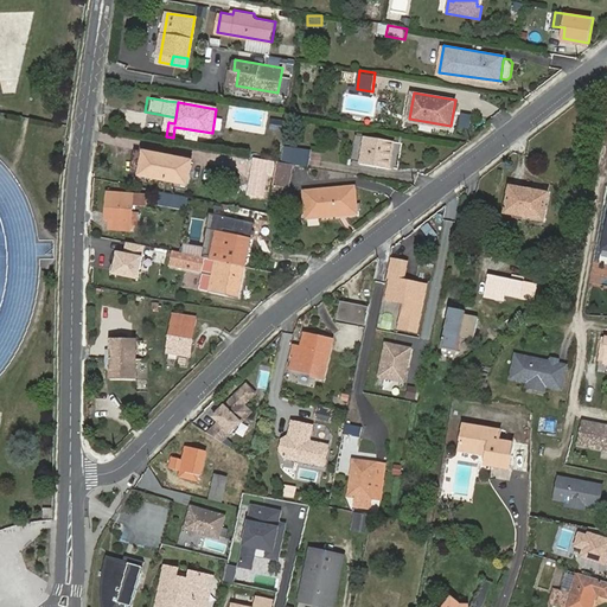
[(272,119),(270,131),(285,132),(285,119),(272,119)]
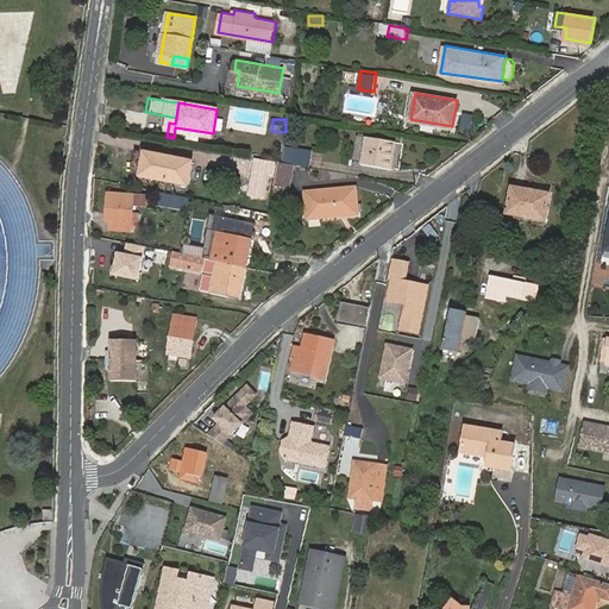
[(369,135),(359,133),(356,162),(364,163),(369,135)]
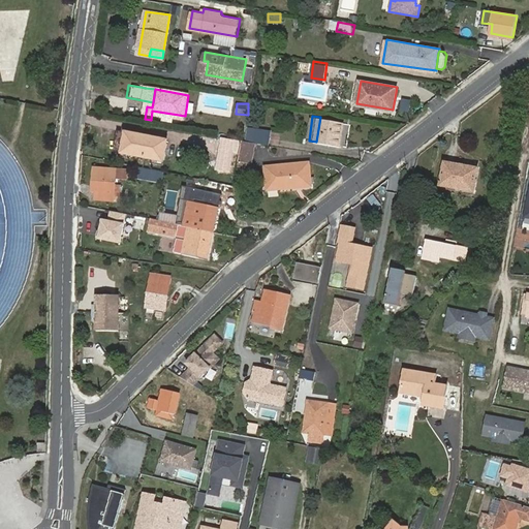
[(342,146),(345,121),(320,117),(316,142),(342,146)]
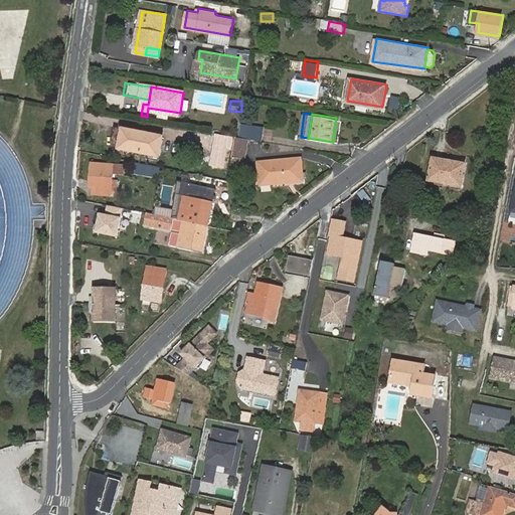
[(250,139),(265,141),(267,126),(250,124),(248,138),(250,139)]
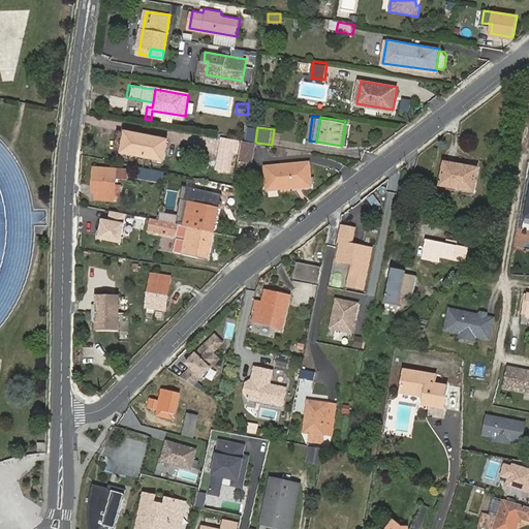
[(166,159),(169,138),(128,131),(125,152),(166,159)]
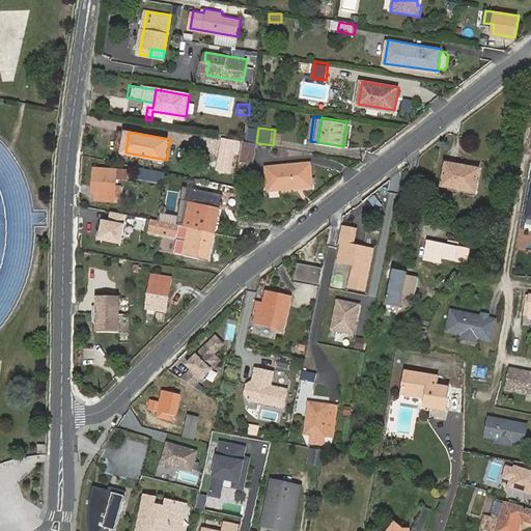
[(239,140),(218,136),(213,169),(228,172),(231,152),(236,152),(239,140)]
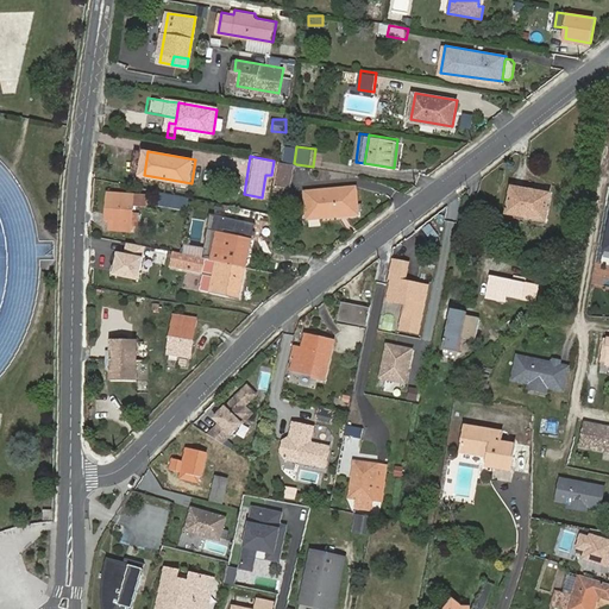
[(294,163),(281,161),(276,161),(272,183),(293,187),(296,164),(294,163)]
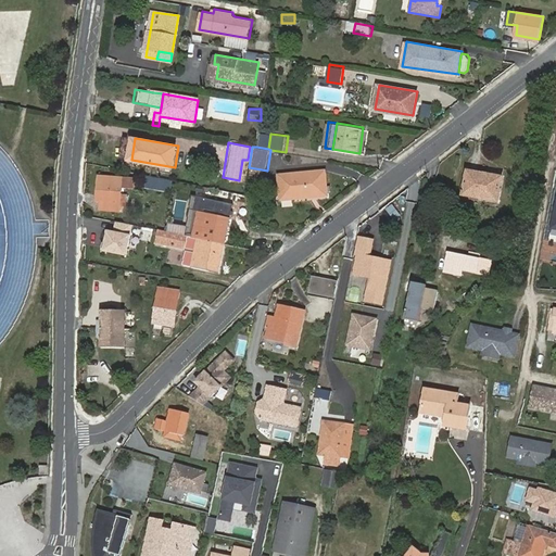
[(293,192),(294,198),(330,193),(327,169),(282,176),(285,192),(293,192)]
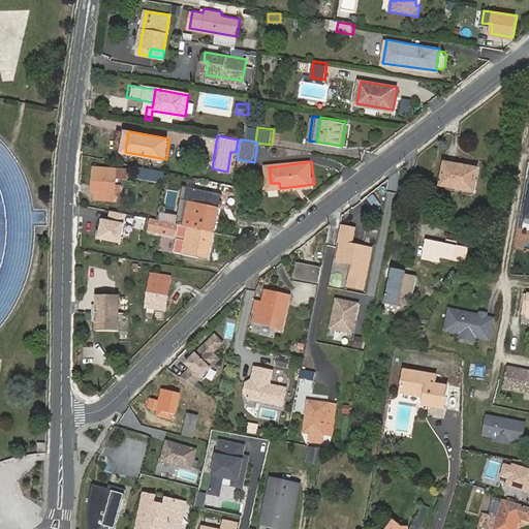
[(474,191),(478,168),(444,162),(440,186),(474,191)]
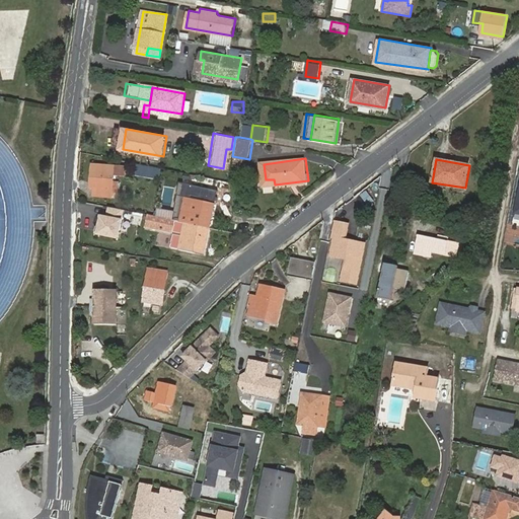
[(162,167),(139,162),(138,172),(160,176),(160,174),(162,167)]
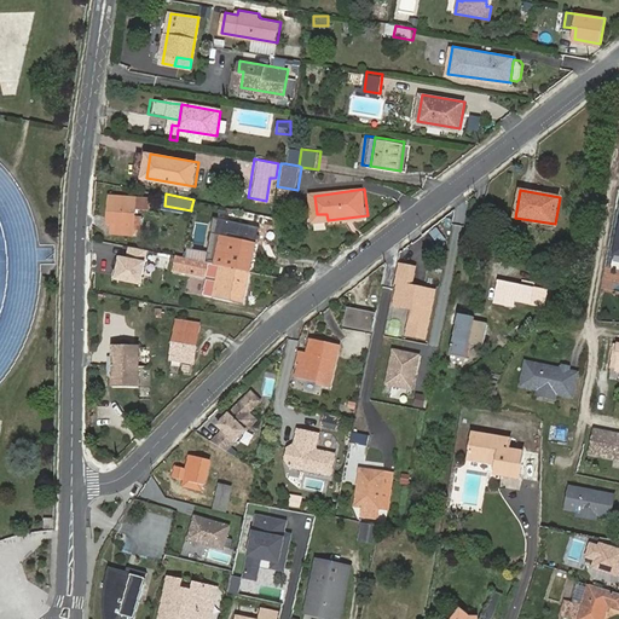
[(111,196),(109,219),(115,219),(114,226),(113,235),(134,237),(134,229),(144,229),(144,215),(136,214),(137,208),(148,209),(149,200),(111,196)]
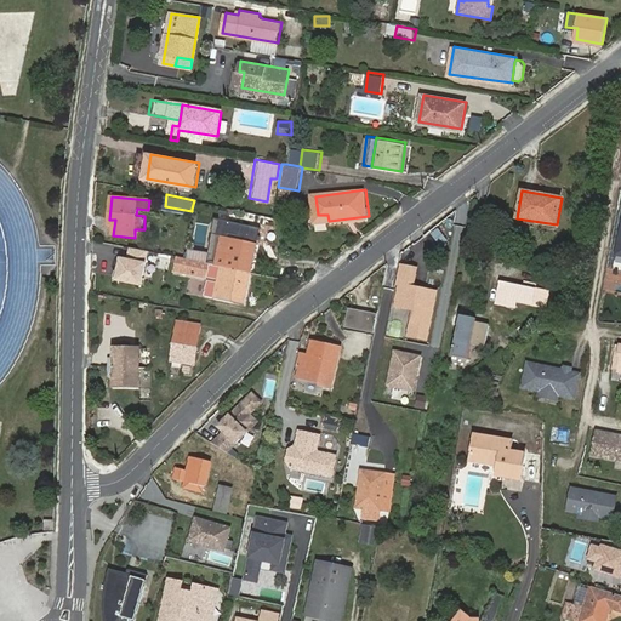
[(211,212),(212,203),(194,200),(192,209),(211,212)]
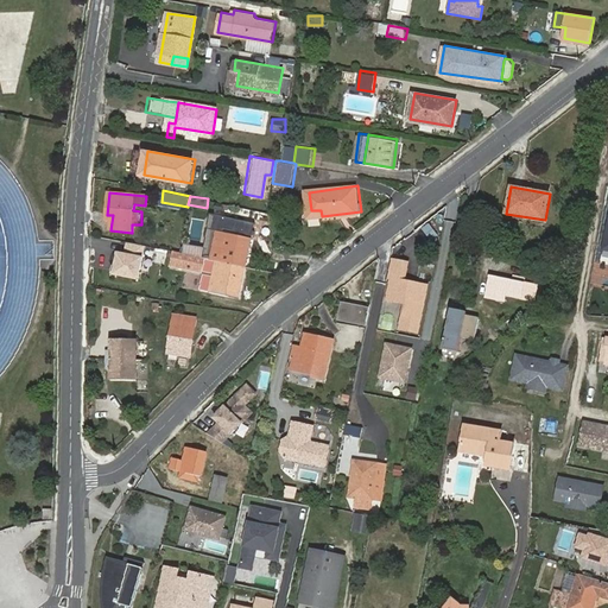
[(220,258),(249,264),(254,233),(234,230),(236,211),(217,209),(215,227),(220,228),(215,257),(220,258)]
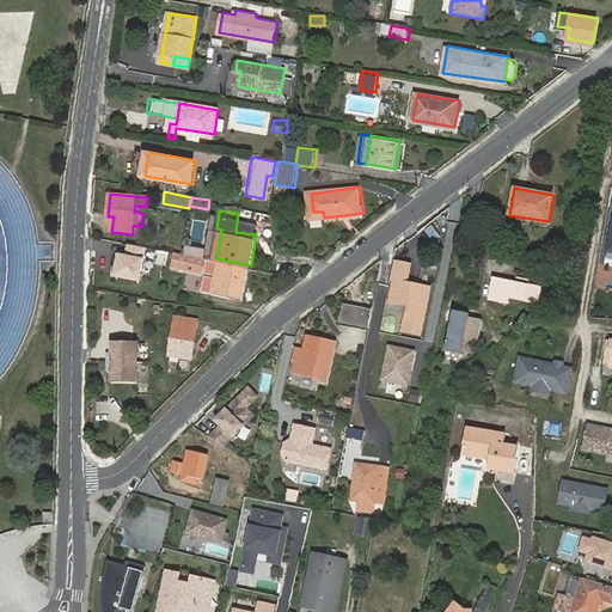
[(146,248),(127,244),(124,255),(117,254),(112,276),(139,282),(146,248)]
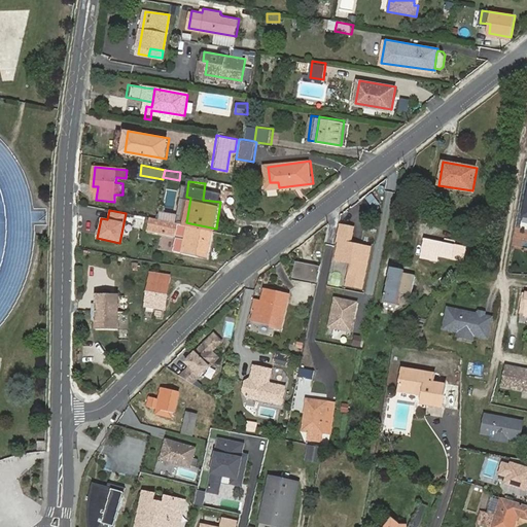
[(180,221),(152,217),(150,229),(178,233),(180,221)]
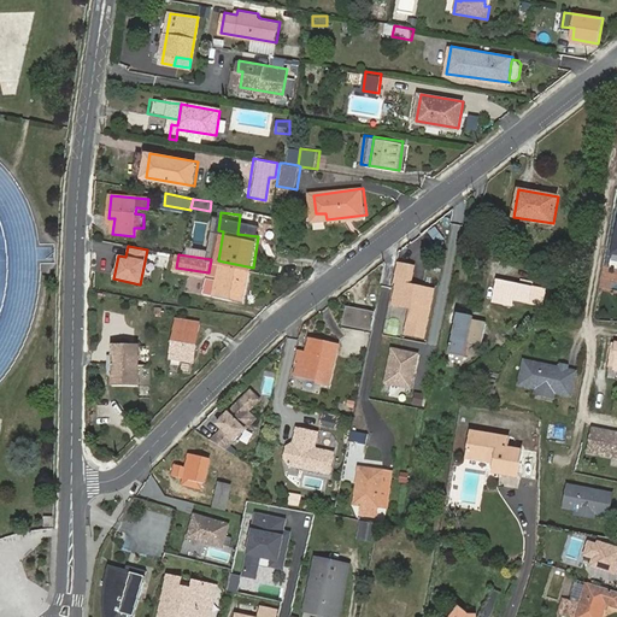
[(209,272),(211,278),(219,280),(223,262),(218,260),(211,259),(209,272)]
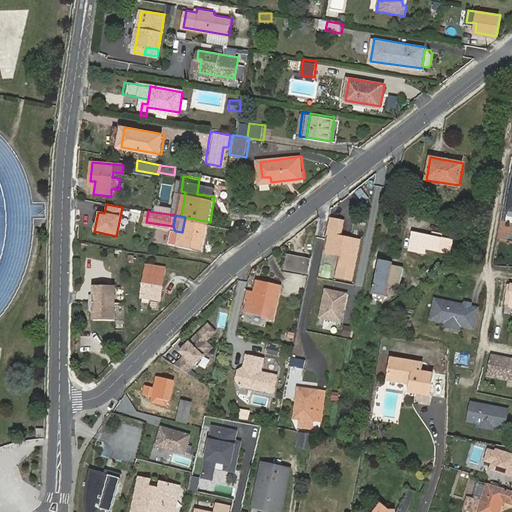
[(205,253),(210,222),(185,217),(182,232),(175,231),(172,246),(205,253)]
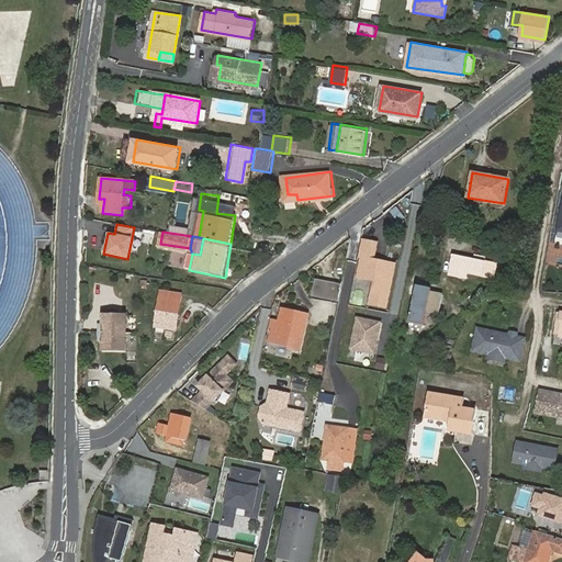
[(386,307),(396,263),(375,260),(379,242),(362,238),(359,257),(361,258),(358,277),(375,281),(371,305),(386,307)]
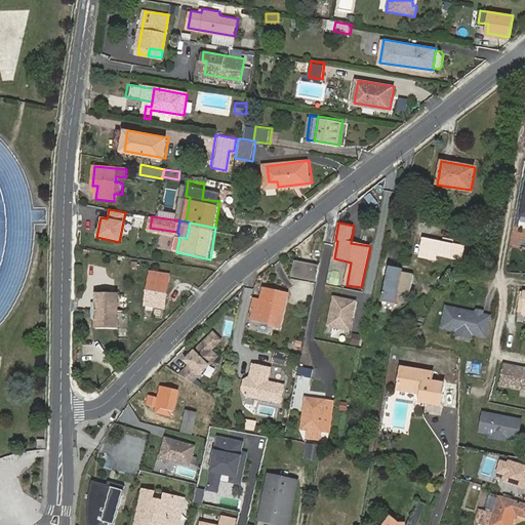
[(436,260),(439,241),(422,238),(419,257),(436,260)]
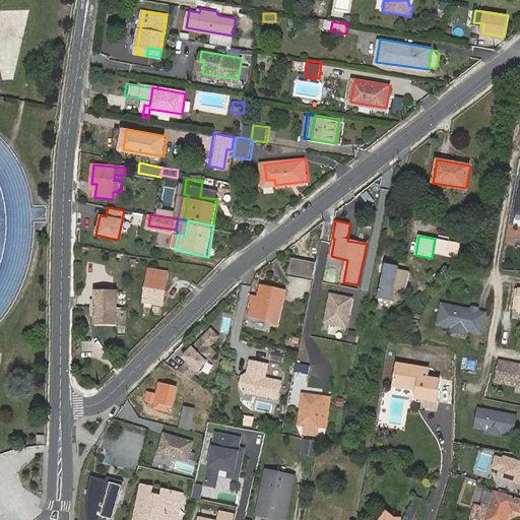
[(460,258),(463,243),(435,239),(432,258),(438,259),(439,254),(460,258)]
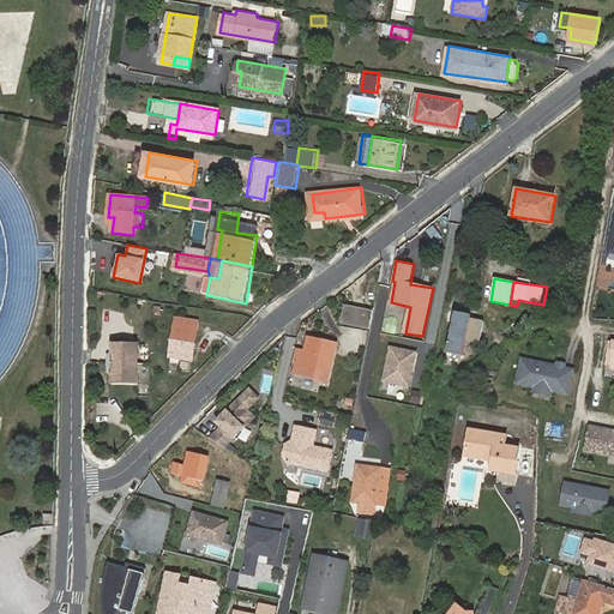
[(369,327),(373,314),(344,308),(342,321),(369,327)]
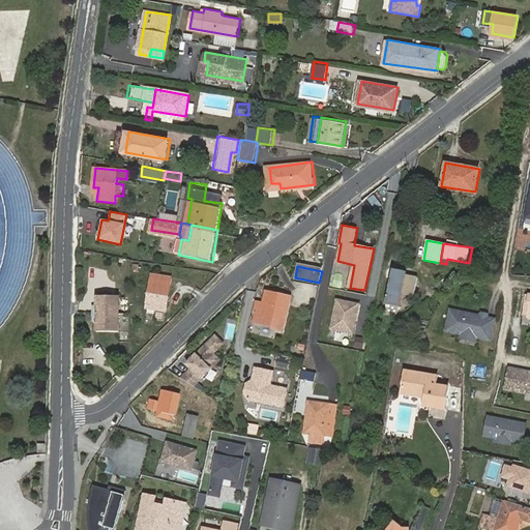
[(393,270),(386,305),(400,307),(403,295),(414,297),(418,277),(407,275),(407,272),(393,270)]
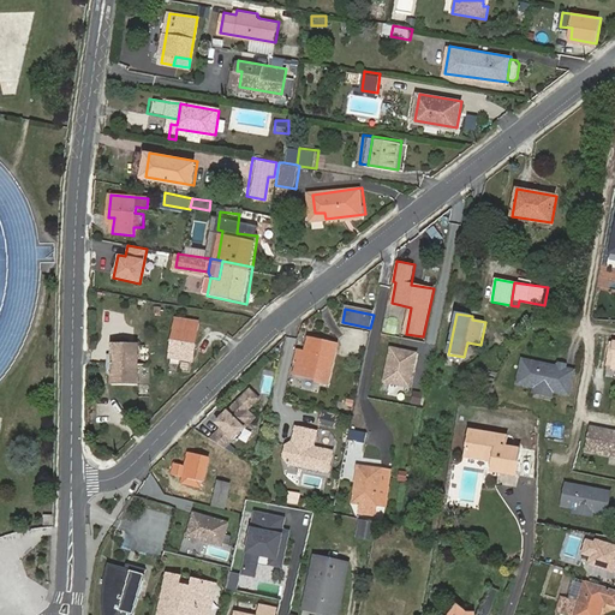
[(198,321),(175,317),(169,357),(192,360),(198,321)]
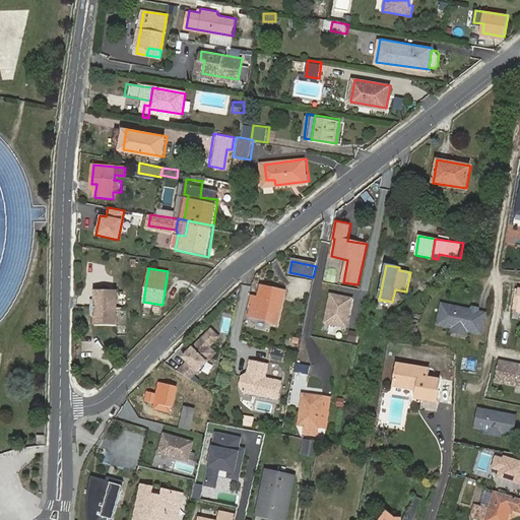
[(277,325),(284,294),(267,290),(268,287),(261,286),(259,298),(252,297),(251,301),(254,302),(251,317),(266,320),(265,323),(277,325)]
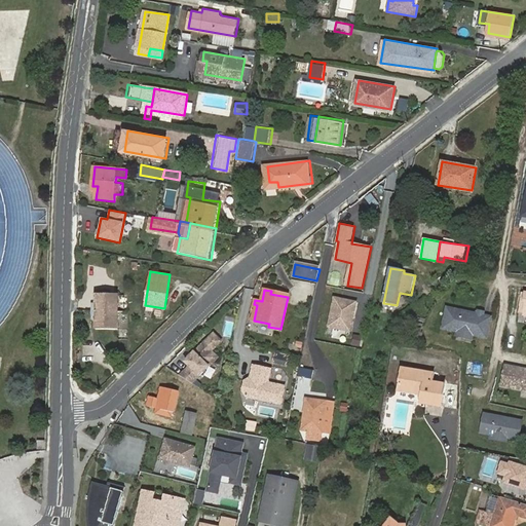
[(121,326),(121,291),(98,291),(98,300),(94,300),(94,316),(98,316),(98,326),(121,326)]
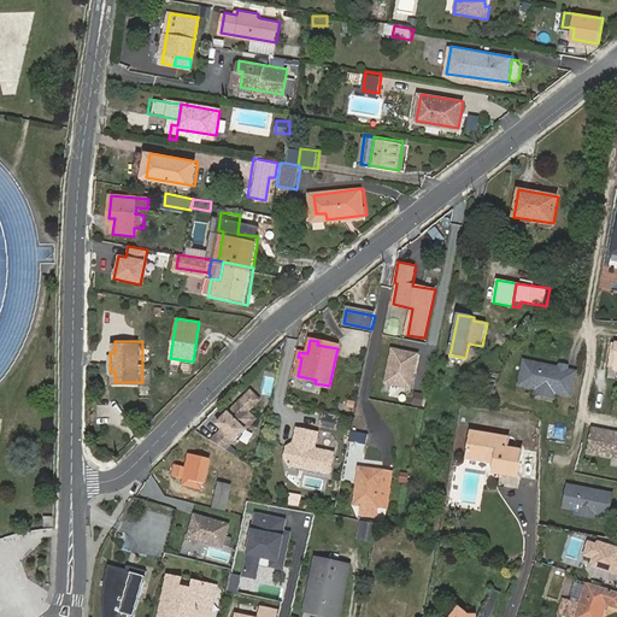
[(419,353),(391,347),(383,385),(412,391),(419,353)]
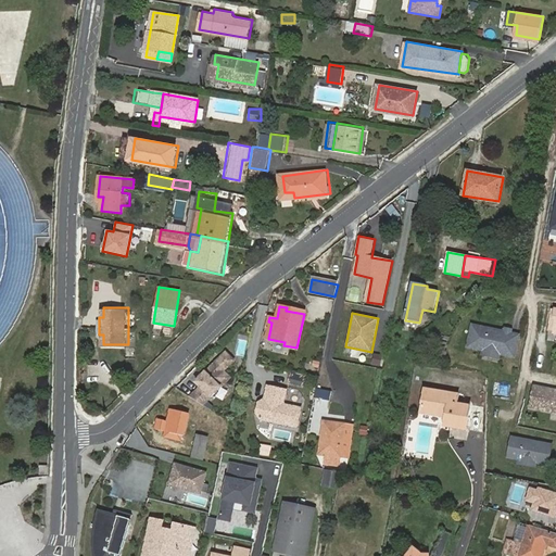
[(504,331),(471,324),(466,348),(482,351),(481,355),(500,359),(501,355),(515,358),(521,335),(513,332),(514,329),(505,328),(504,331)]
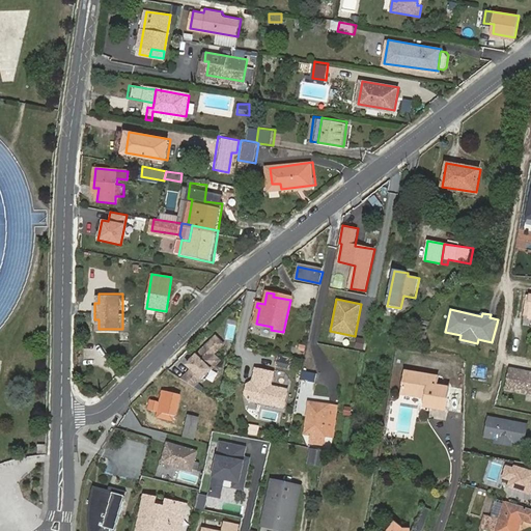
[(226,344),(215,335),(187,365),(191,369),(183,379),(194,390),(223,360),(217,355),(226,344)]
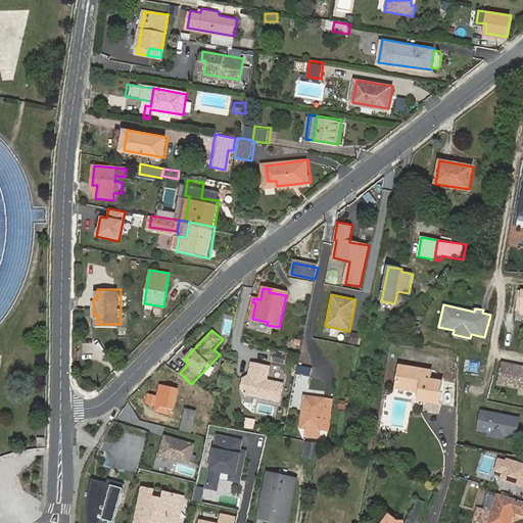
[(272,361),(286,365),(290,353),(275,349),(272,361)]
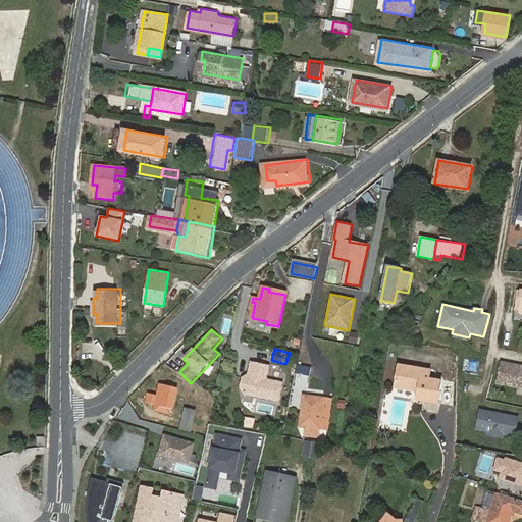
[(521,365),(501,361),(497,383),(521,387),(521,365)]
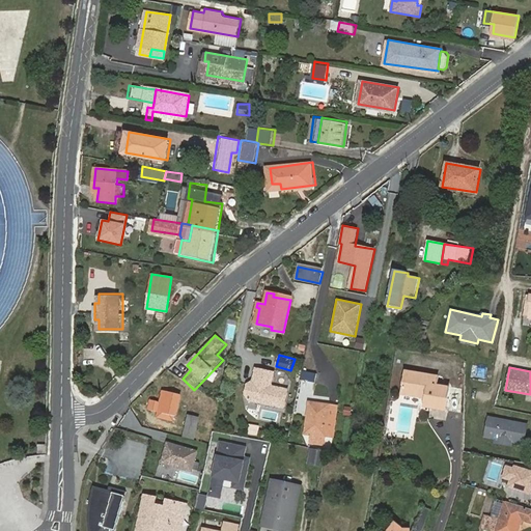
[(283,410),(287,390),(271,386),(274,373),(255,369),(253,381),(247,385),(245,396),(248,402),(283,410)]
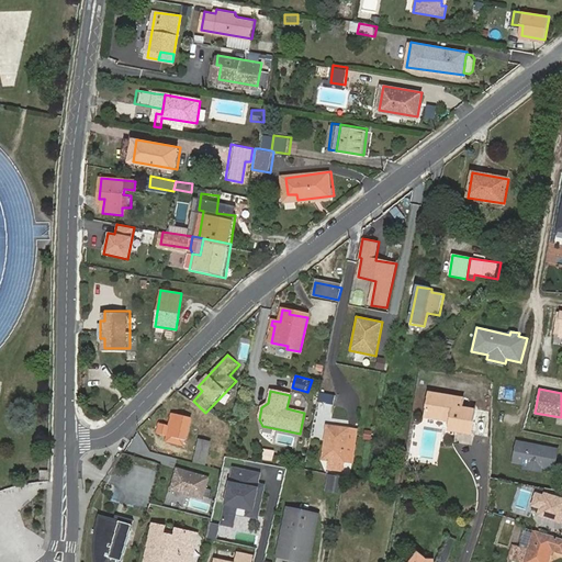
[(335,396),(319,393),(317,402),(334,405),(335,396)]
